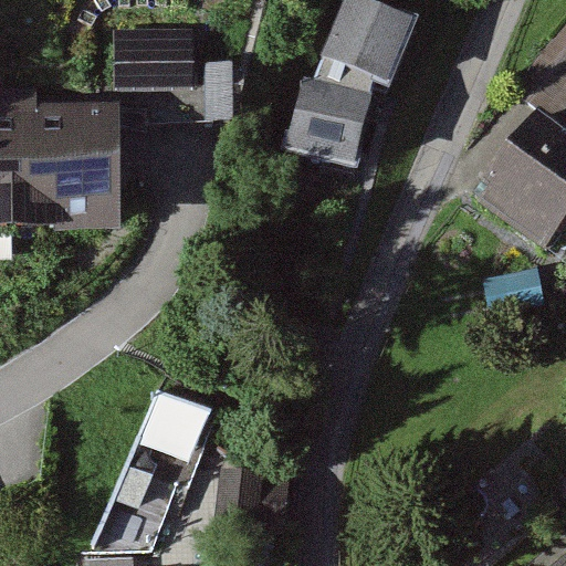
[(373,94),(370,94),(377,77),(387,82),(413,19),(367,0),(344,0),(322,55),(324,56),(315,80),(305,77),(287,145),(355,163),(373,94)]
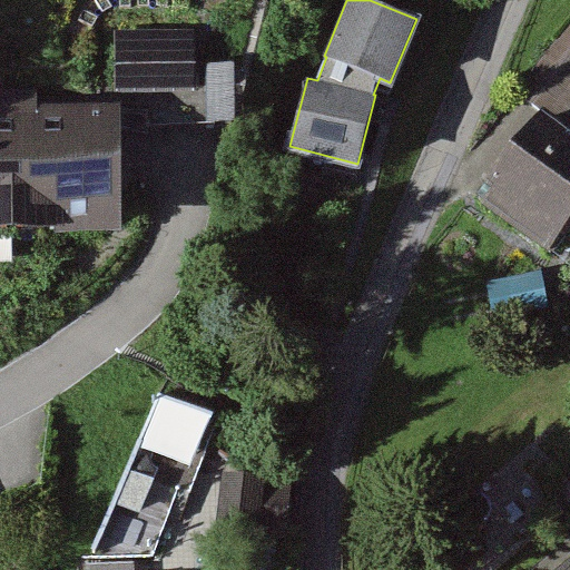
[(196,29),(115,31),(116,94),(197,91),(196,29)]
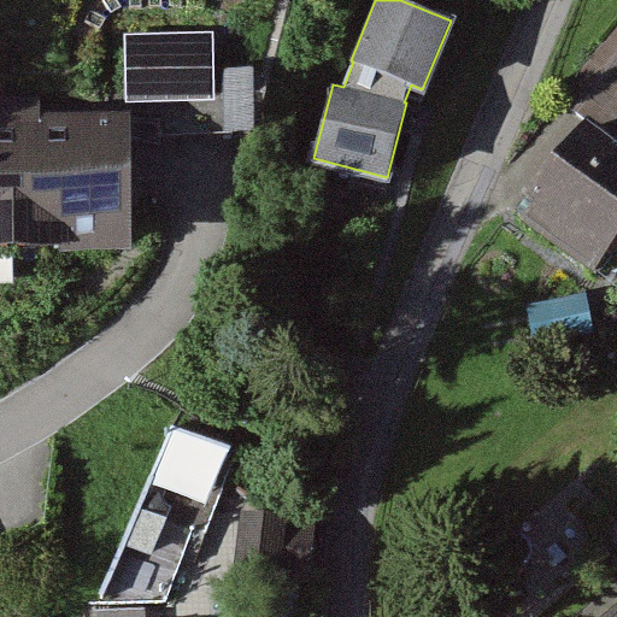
[(616,51),(565,118),(598,142),(526,236),(603,297),(616,276),(616,51)]
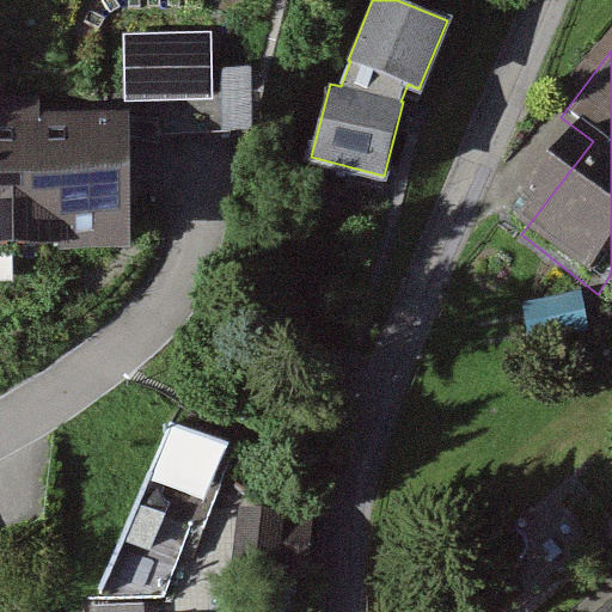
[(129,111),(41,111),(41,96),(0,96),(0,243),(130,242),(129,111)]
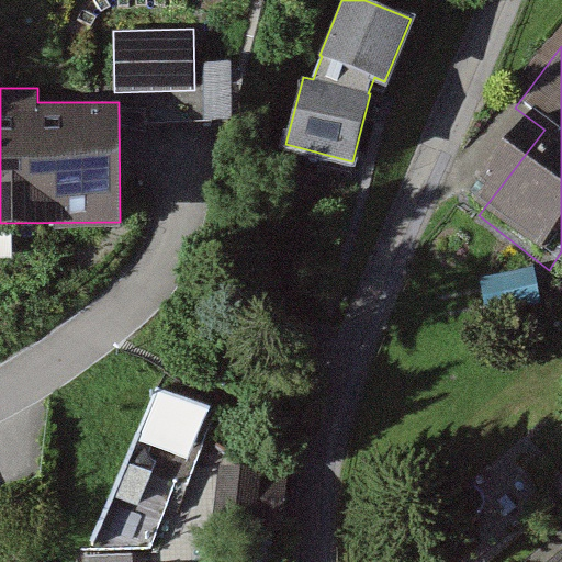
[(535,267),(480,278),(487,315),(541,304),(535,267)]
